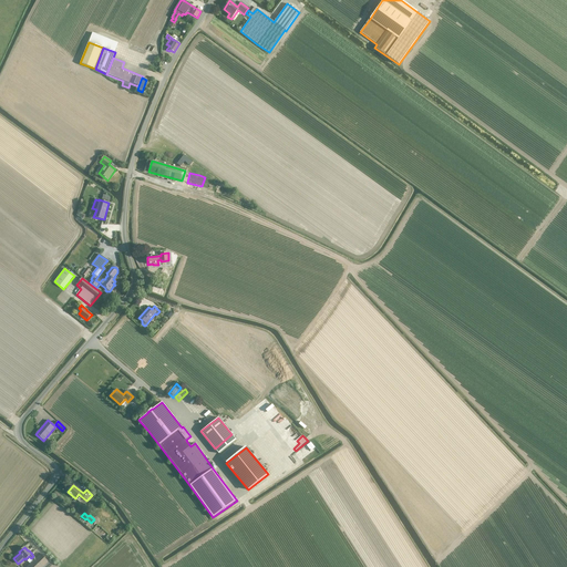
[(52,566),(41,554),(27,566),(52,566)]
